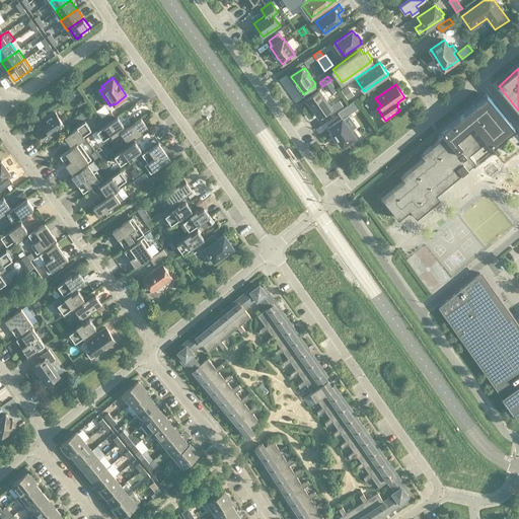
[(354,94),(347,85),(342,89),(348,98),(354,94)]
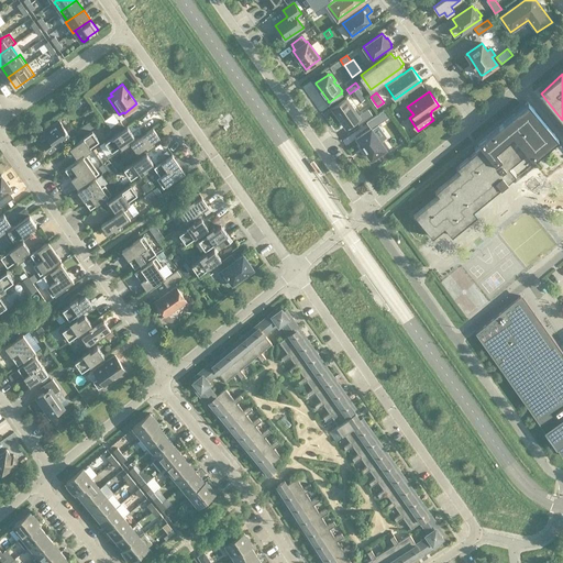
[(355,119),(356,120),(359,124),(373,114),(368,109),(359,116),(346,98),(333,108),(345,125),(355,119)]
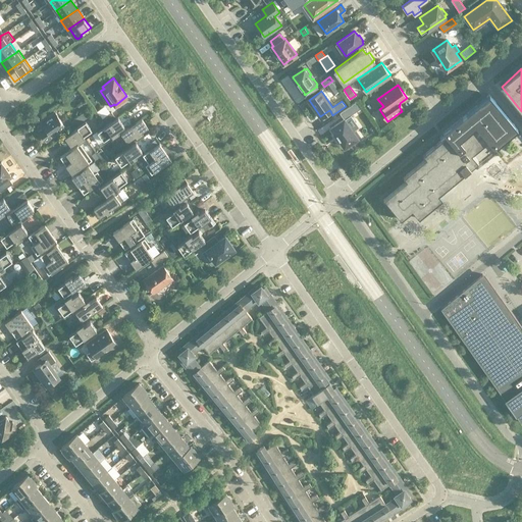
[(513,122),(489,95),(458,120),(480,147),(488,141),(494,148),(518,128),(515,125),(513,123),(513,122)]
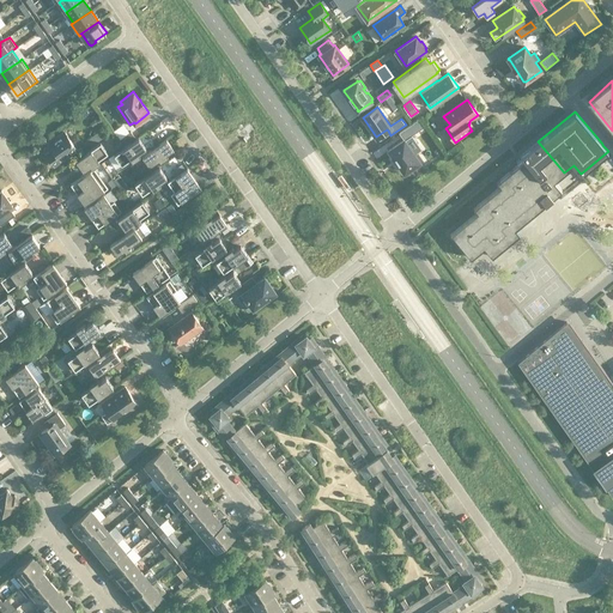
[(77,150),(65,132),(49,143),(54,149),(47,155),(54,165),(77,150)]
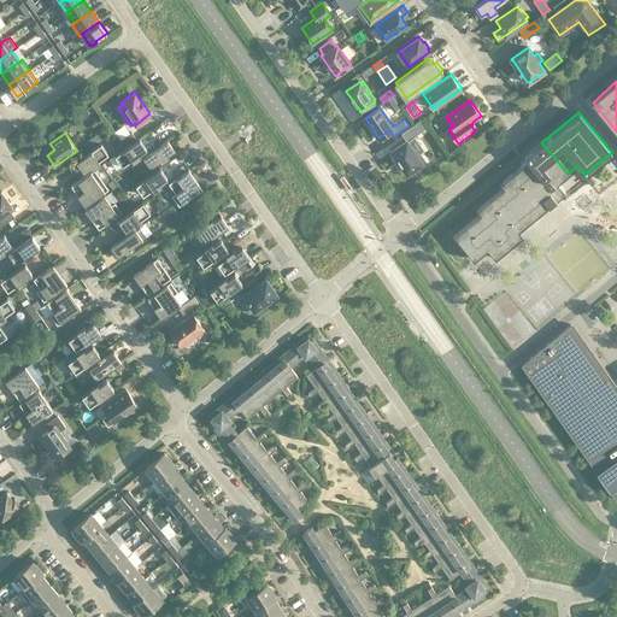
[(141,156),(140,153),(147,148),(140,137),(133,142),(131,141),(136,139),(131,133),(119,141),(124,148),(115,154),(122,165),(131,158),(134,160),(141,156)]
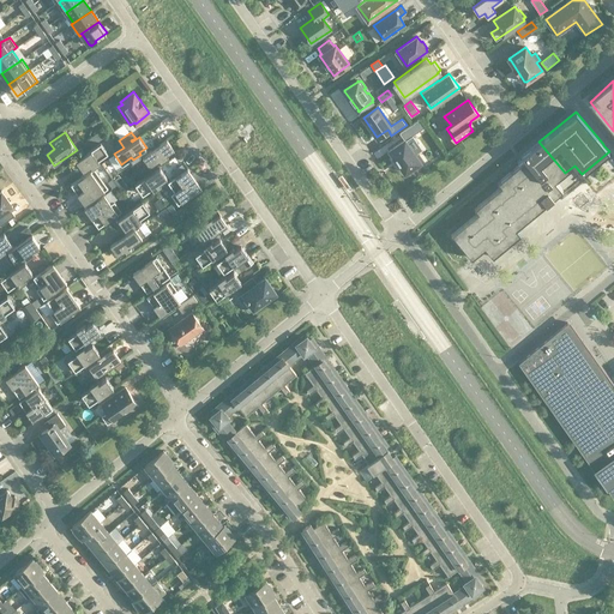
[(91,136),(85,140),(90,148),(91,149),(97,144),(91,136)]
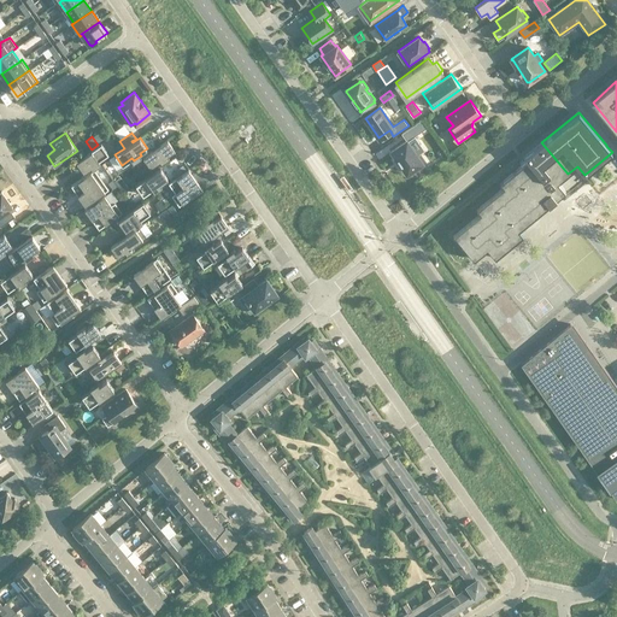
[(153,151),(144,157),(140,159),(147,170),(160,160),(162,163),(170,158),(168,156),(175,151),(168,140),(160,145),(159,144),(152,150),(153,151)]
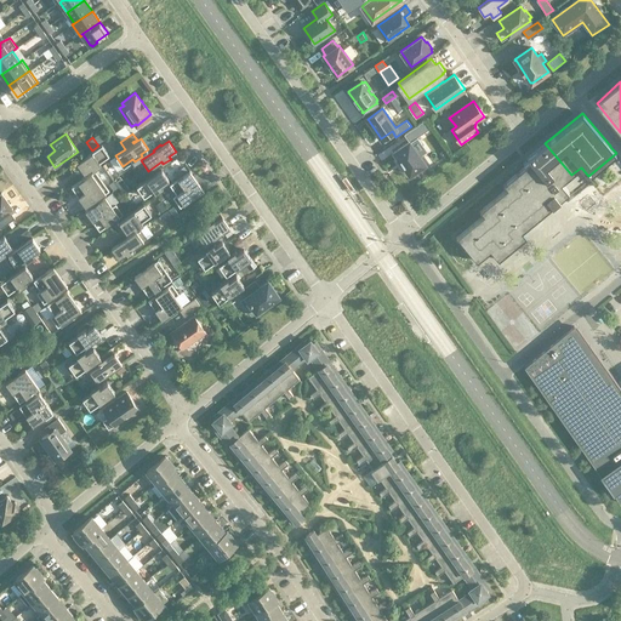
[(419,155),(409,141),(394,152),(400,160),(398,161),(398,163),(402,167),(404,166),(410,175),(417,170),(422,177),(433,170),(421,154),(419,155)]
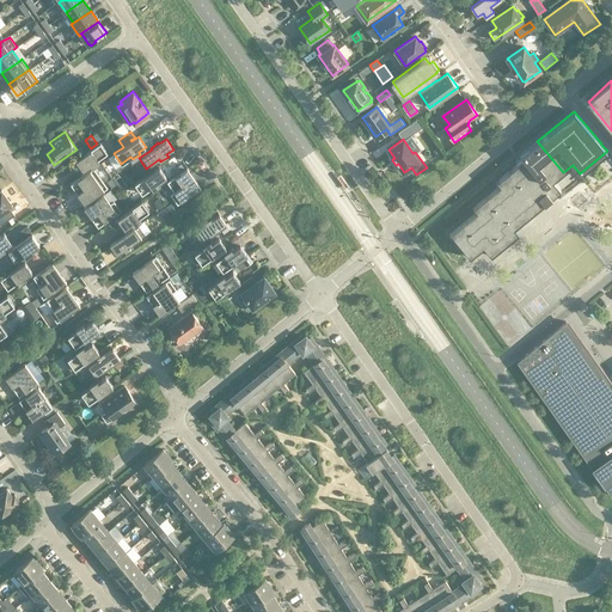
[(77,159),(81,165),(84,169),(91,164),(92,166),(99,160),(98,158),(108,152),(101,141),(97,144),(91,148),(90,147),(83,152),(84,153),(77,159)]
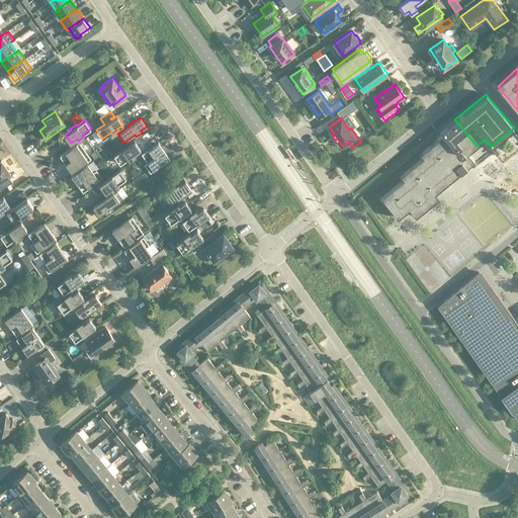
[(477,146),(454,119),(439,132),(440,133),(442,135),(420,154),(421,155),(421,154),(423,157),(401,176),(401,177),(402,176),(404,179),(380,198),(381,198),(395,213),(398,218),(409,208),(416,217),(439,197),(435,193),(461,173),(467,168),(466,167),(475,161),(468,153),(477,146)]
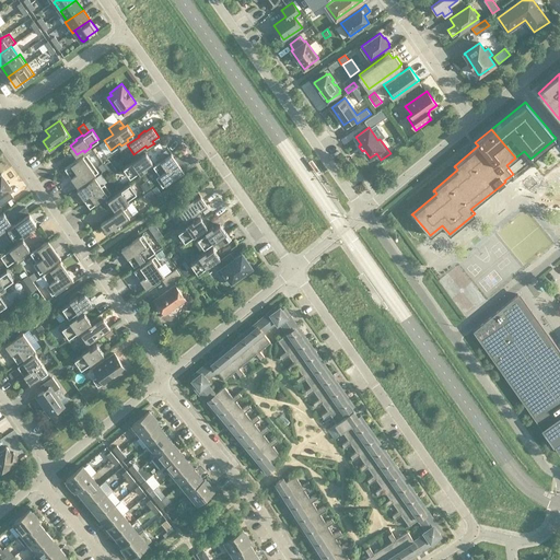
[(152,161),(152,160),(146,152),(139,156),(138,155),(131,160),(132,161),(124,167),(130,177),(139,171),(140,173),(147,167),(146,165),(152,161)]
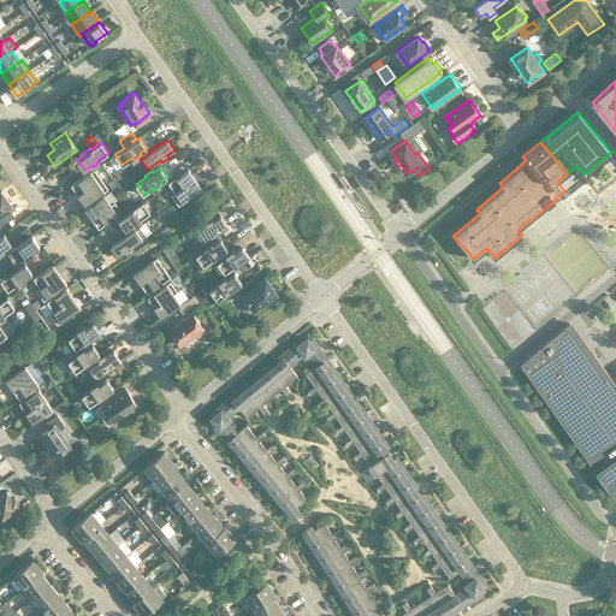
[(95,169),(92,171),(71,185),(78,196),(80,195),(82,197),(81,199),(86,205),(108,189),(95,169)]
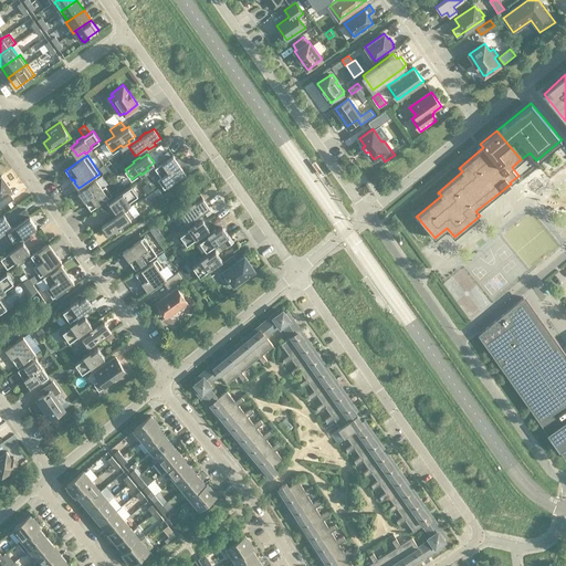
[(155,168),(161,177),(158,179),(165,189),(186,174),(181,167),(180,168),(178,166),(180,165),(173,155),(155,168)]
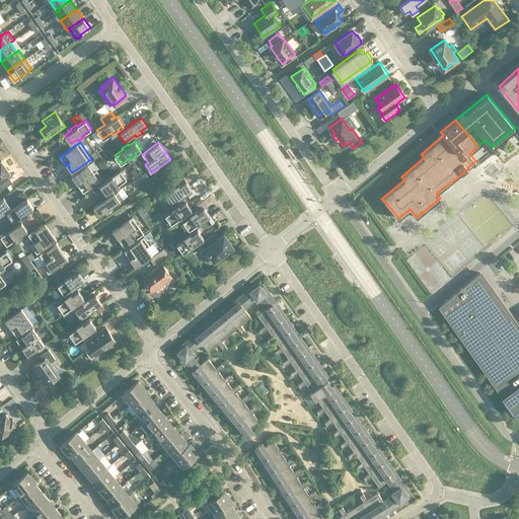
[(0,190),(0,191),(12,182),(9,177),(12,174),(9,170),(8,171),(1,161),(0,161),(0,190)]
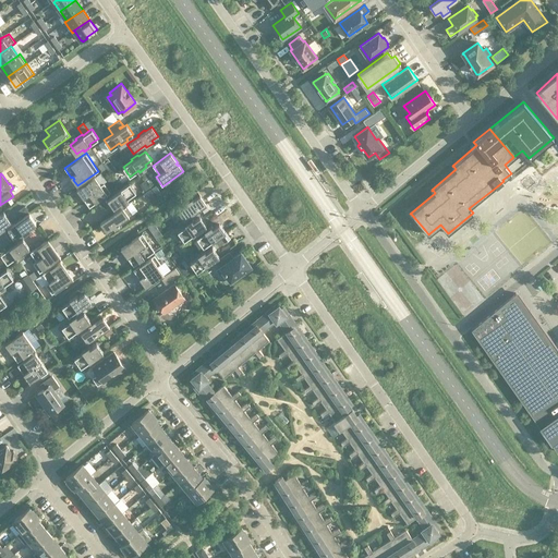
[(100,185),(95,177),(76,190),(84,198),(85,197),(86,201),(85,201),(89,207),(110,192),(104,183),(100,185)]
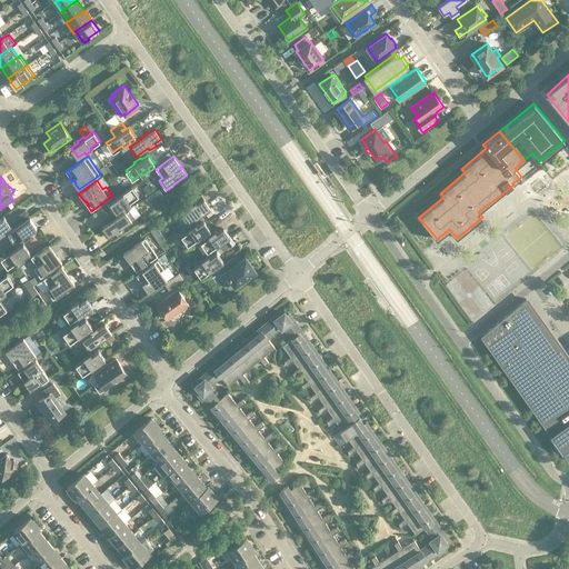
[(152,191),(148,185),(142,188),(147,195),(152,191)]
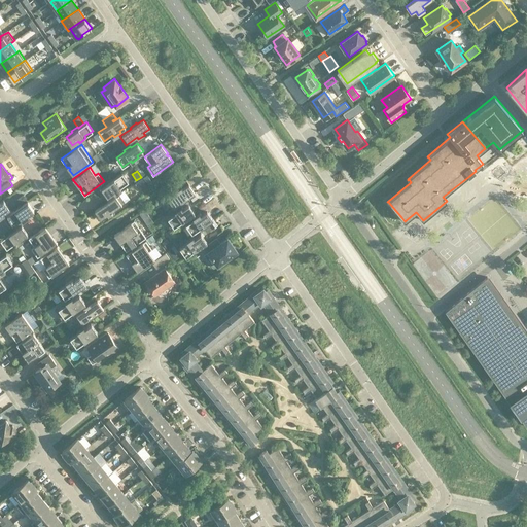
[(101,186),(106,194),(107,196),(113,191),(115,194),(121,188),(120,186),(129,181),(123,172),(114,178),(113,177),(107,181),(107,182),(101,186)]
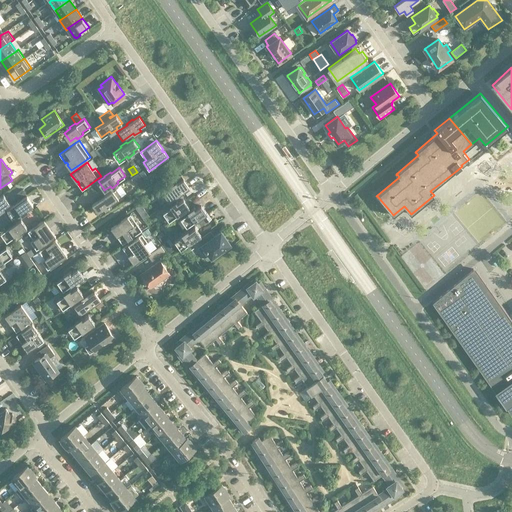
[(144,182),(138,173),(133,177),(139,186),(144,182)]
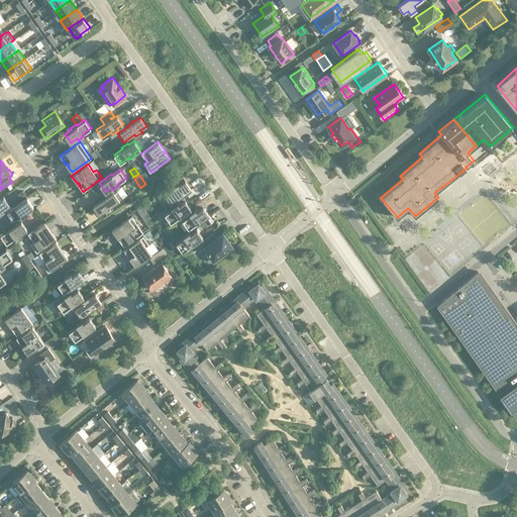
[(192,189),(188,184),(186,181),(179,185),(178,183),(172,188),(173,190),(165,195),(171,204),(179,198),(180,199),(186,195),(186,194),(192,189)]
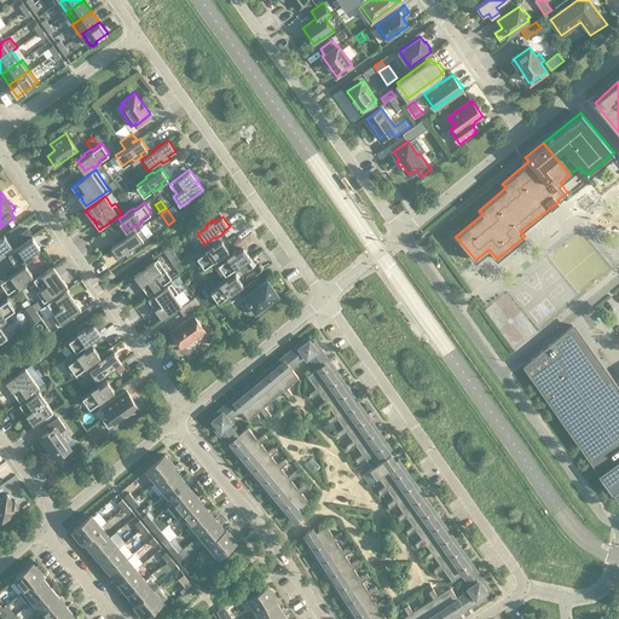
[(139,227),(136,230),(126,236),(117,241),(119,242),(111,247),(119,258),(126,253),(127,254),(136,249),(133,247),(146,237),(139,227)]
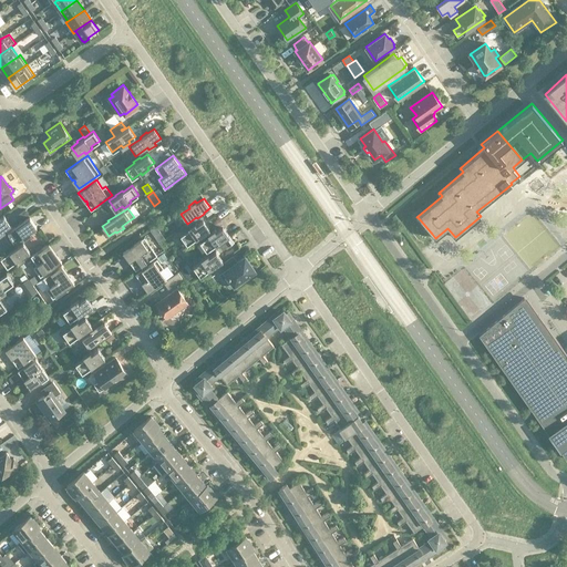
[(0,234),(6,230),(3,228),(10,224),(3,214),(0,216),(0,234)]
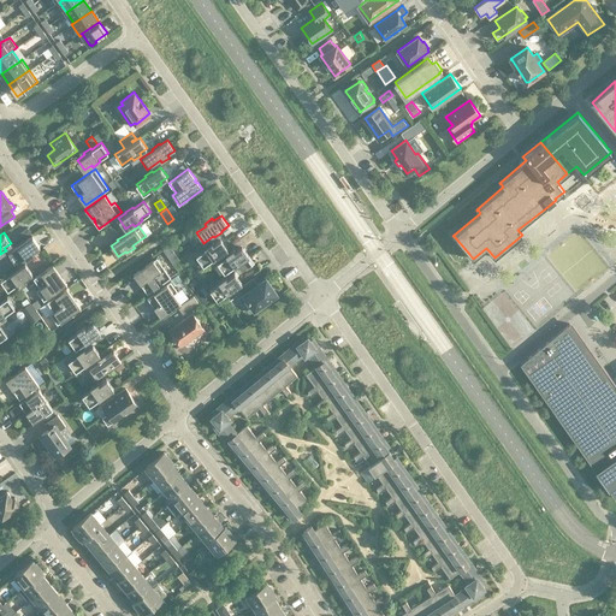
[(17,246),(7,252),(5,255),(12,265),(25,255),(27,258),(34,253),(33,250),(40,246),(33,235),(25,240),(24,238),(17,244),(17,246)]
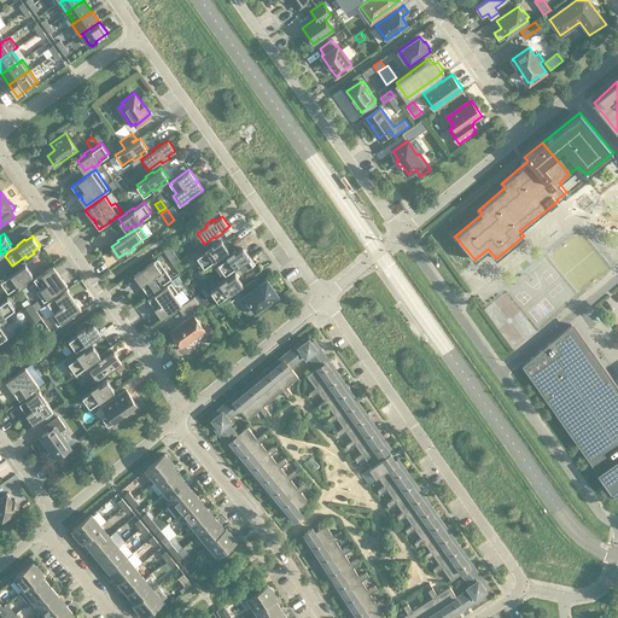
[(221,238),(214,244),(213,242),(204,246),(207,249),(193,258),(200,268),(214,260),(215,261),(222,255),(221,254),(228,249),(221,238)]
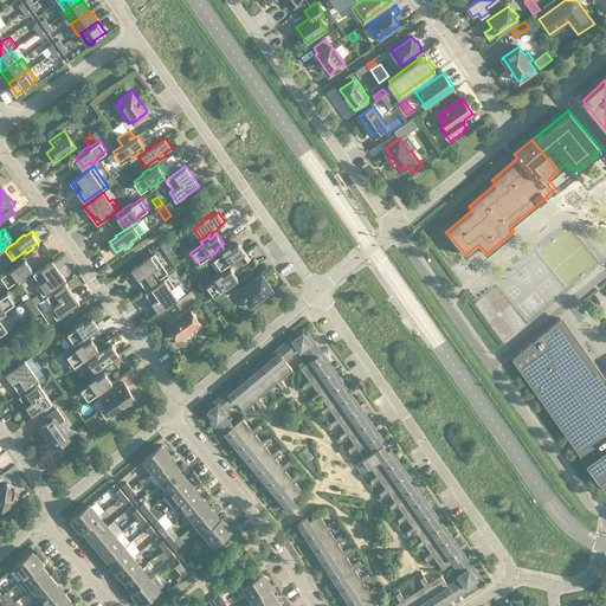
[(238,240),(231,246),(229,244),(221,249),(223,251),(213,258),(220,268),(230,262),(231,263),(239,257),(238,256),(245,251),(238,240)]
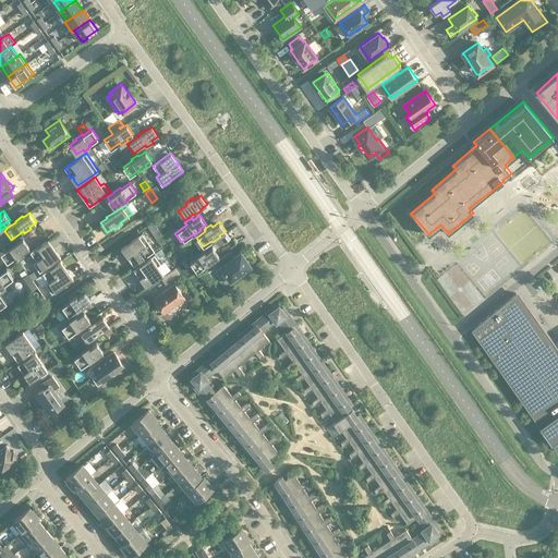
[(158,229),(154,222),(148,227),(153,233),(158,229)]
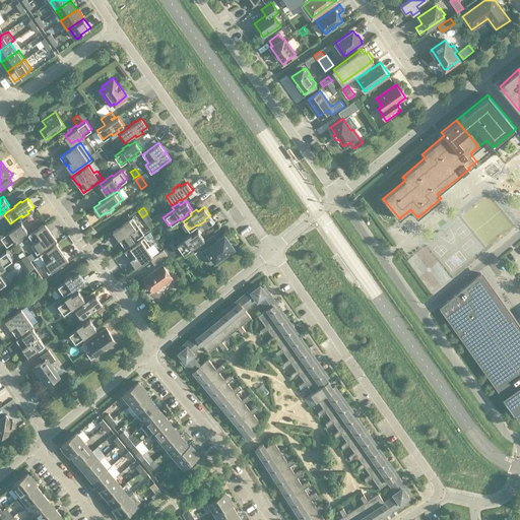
[(211,216),(205,220),(209,225),(215,221),(211,216)]
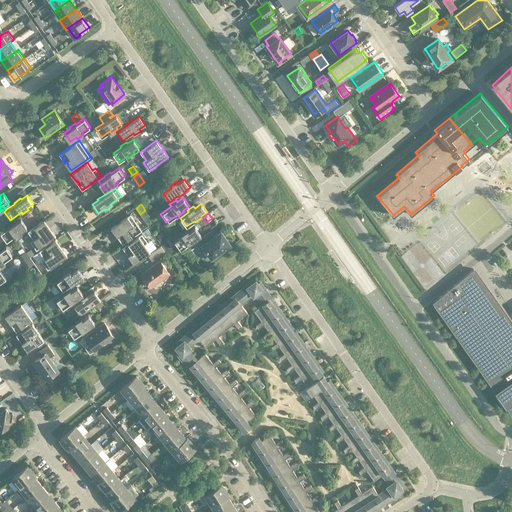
[(130,214),(127,216),(111,227),(115,233),(116,232),(117,235),(116,235),(122,244),(142,230),(130,214)]
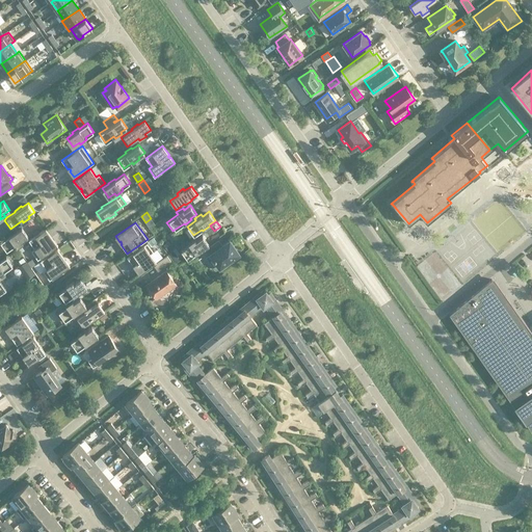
[(28,235),(27,235),(22,227),(16,231),(15,230),(8,234),(8,235),(0,241),(6,250),(15,244),(17,246),(23,241),(22,240),(28,235)]
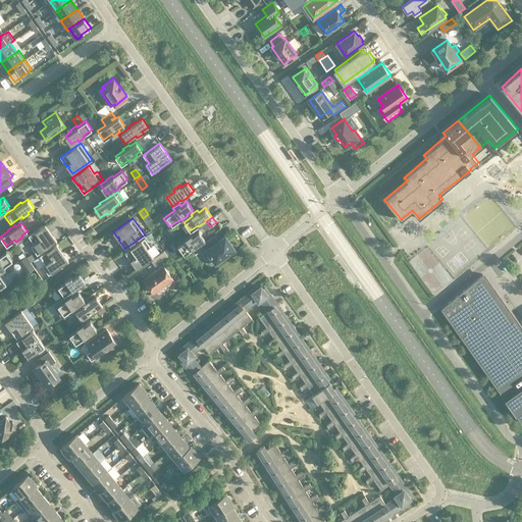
[(29,236),(34,244),(31,246),(37,255),(57,241),(53,235),(52,236),(50,233),(51,232),(45,224),(29,236)]
